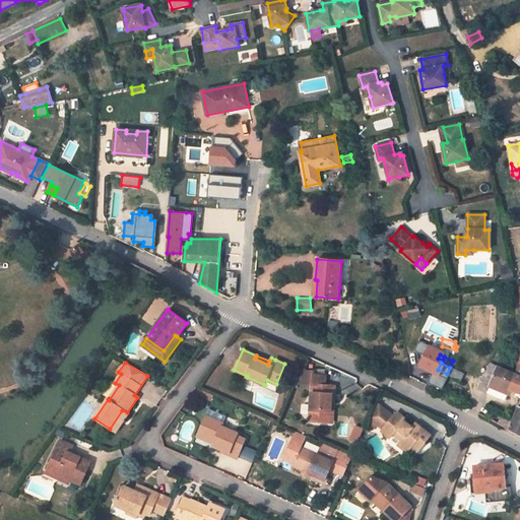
[(519,376),(517,375),(498,367),(491,364),(478,389),(485,392),(485,391),(489,385),(508,393),(509,394),(512,389),(519,391),(519,376)]
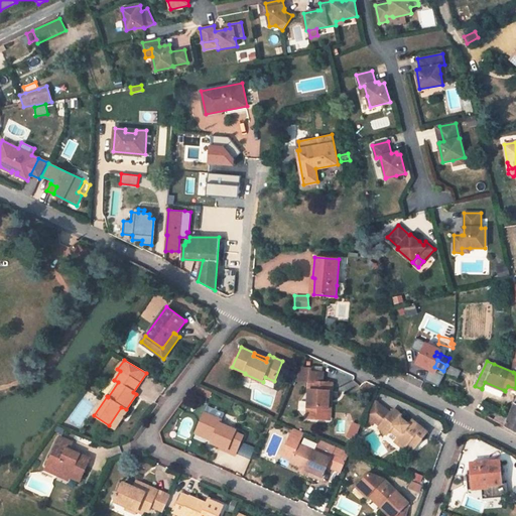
[(461,371),(449,365),(444,372),(458,378),(461,371)]
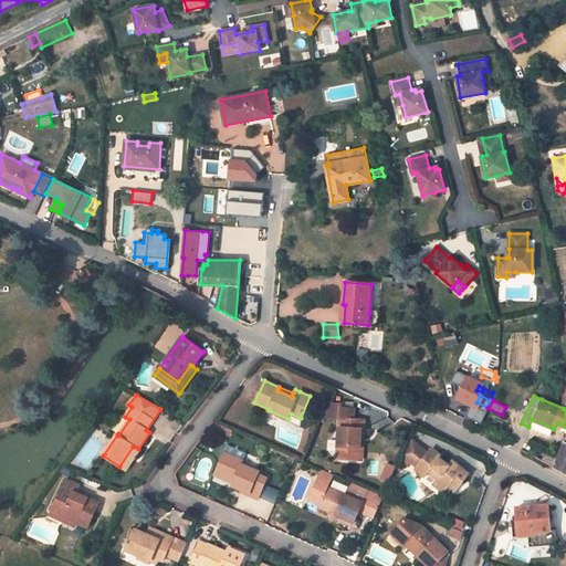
[(342,404),(329,402),(324,417),(341,418),(337,459),(359,460),(362,429),(365,429),(365,419),(354,419),(355,408),(342,407),(342,404)]
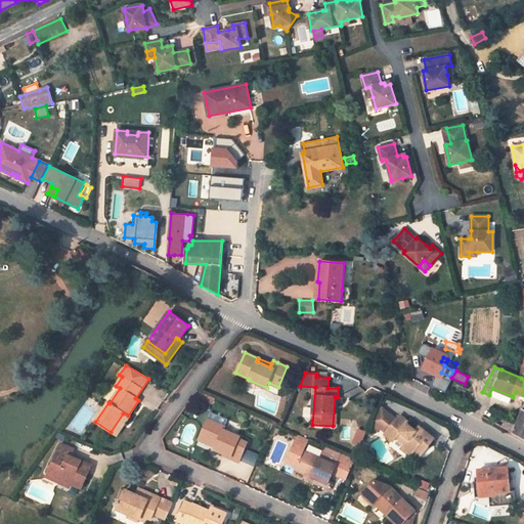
[(492,388),(489,394),(510,402),(512,396),(492,388)]
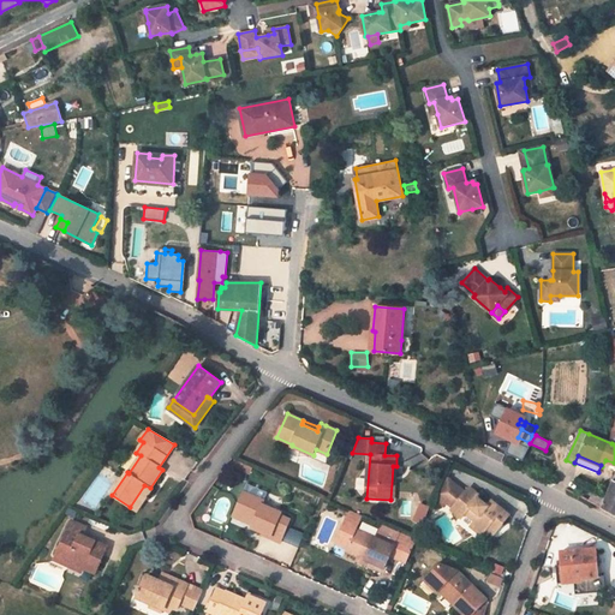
[(465,493),(445,476),(435,500),(442,506),(447,501),(453,507),(464,515),(465,513),(475,521),(471,526),(482,535),(485,531),(487,529),(494,535),(511,515),(493,500),(488,505),(478,497),(479,496),(470,488),(465,493)]
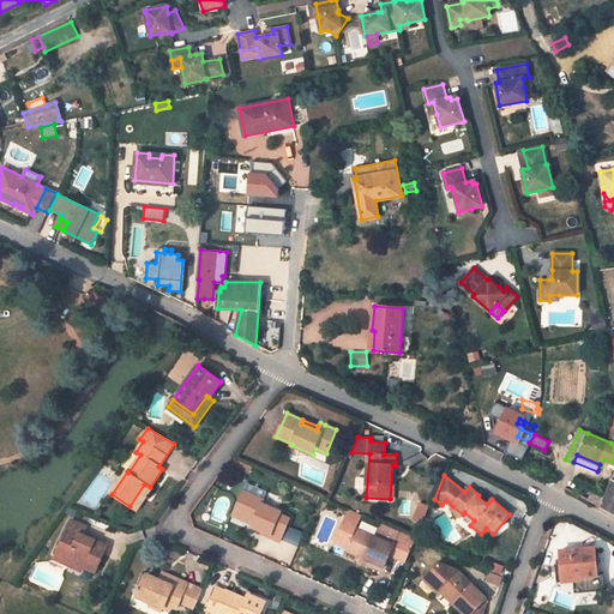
[(613,480),(612,479),(605,498),(601,507),(613,515),(613,480)]
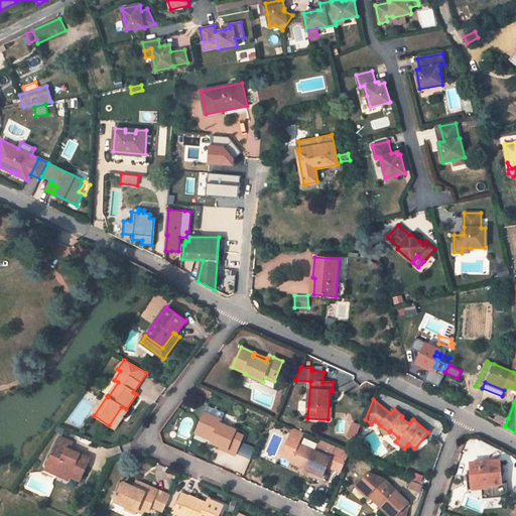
[(109,425),(115,429),(128,410),(126,409),(121,407),(109,425)]
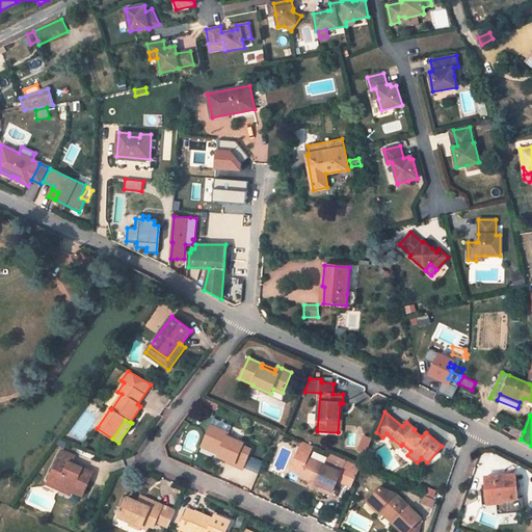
[(524,431),(514,424),(509,433),(521,440),(524,431)]
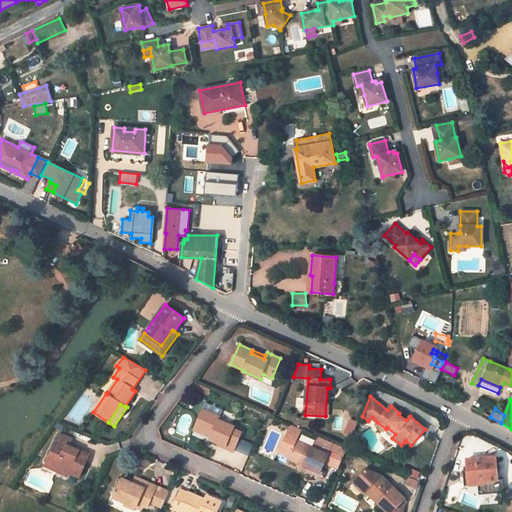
[(202,409),(195,426),(212,433),(210,436),(209,438),(234,449),(242,432),(233,428),(234,426),(218,419),(219,416),(202,409)]
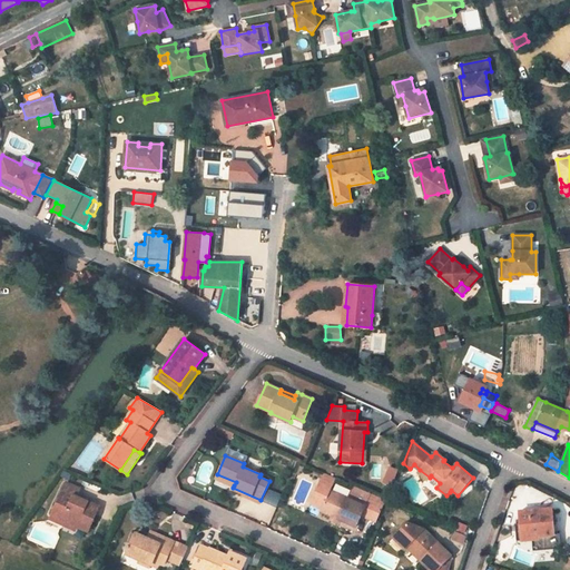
[(392,484),(397,469),(389,465),(383,481),(392,484)]
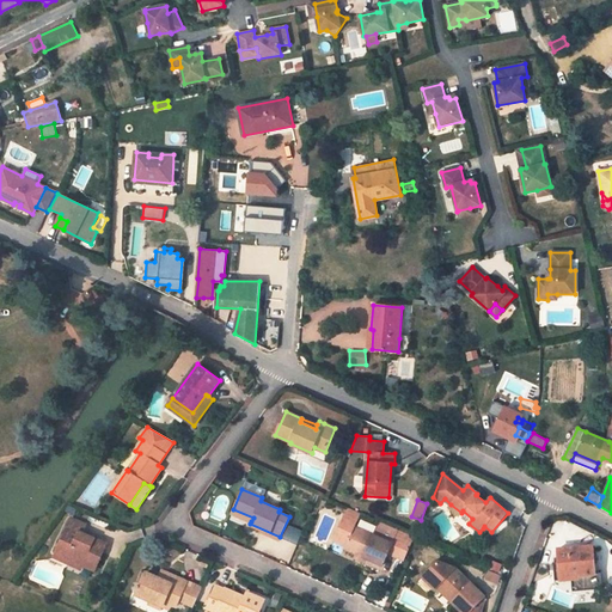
[(461,513),(451,505),(450,507),(459,515),(461,513)]
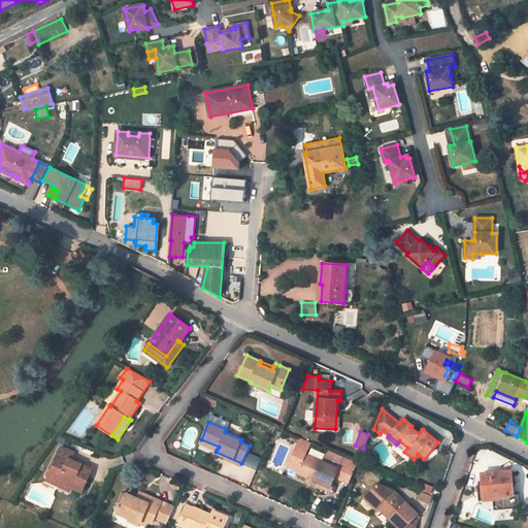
[(310,442),(299,437),(291,458),(301,462),(298,470),(297,472),(307,477),(314,481),(329,488),(334,477),(348,483),(357,463),(328,451),(323,462),(305,454),(310,442)]
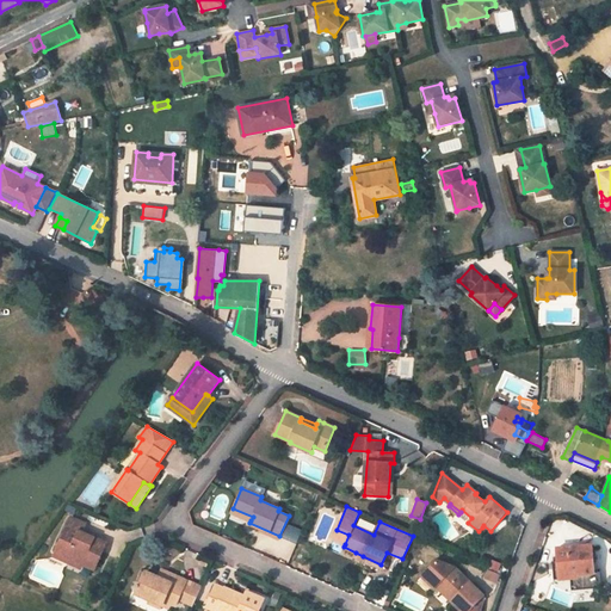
[(253,517),(233,508),(232,512),(251,520),(253,517)]
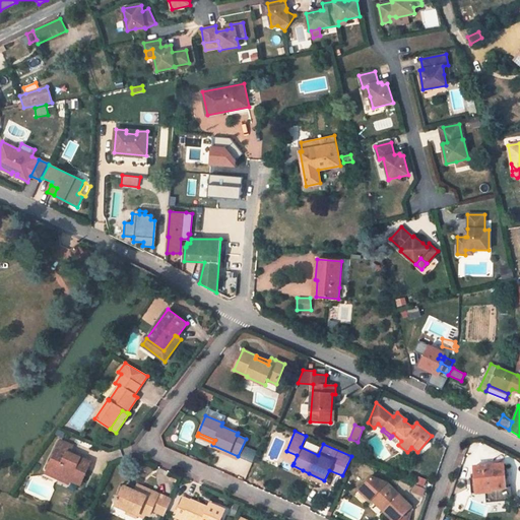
[(61,440),(52,460),(54,461),(50,470),(68,478),(80,484),(90,462),(70,453),(73,446),(61,440)]
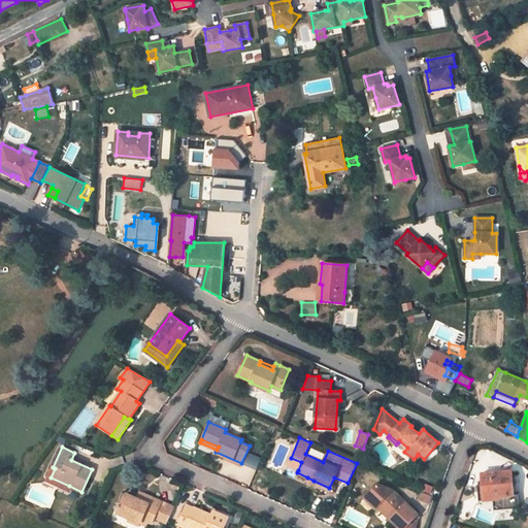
[(301,462),(291,458),(288,465),(298,470),(301,462)]
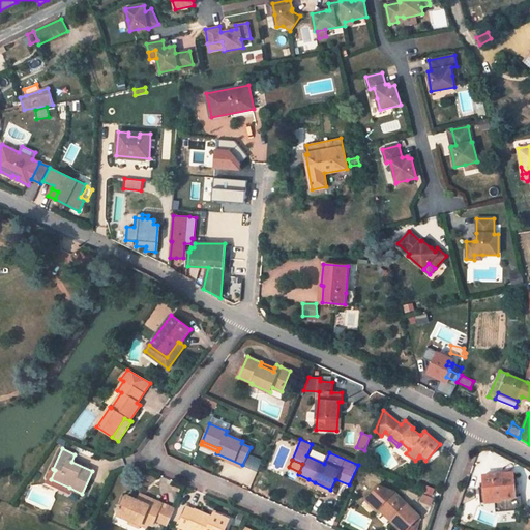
[(55,470),(53,469),(47,482),(67,492),(69,488),(51,479),(55,470)]
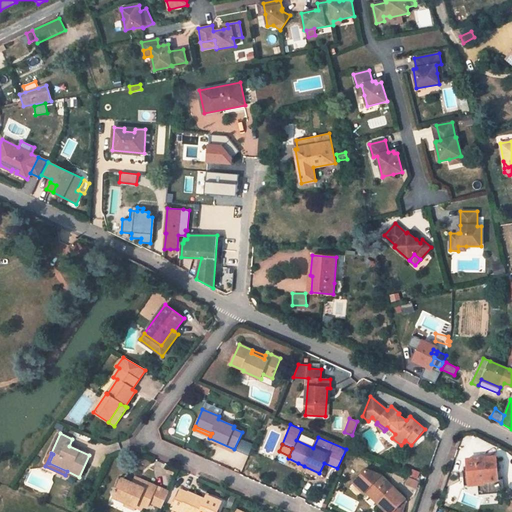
[(497,456),(467,459),(468,469),(468,479),(478,479),(478,481),(498,479),(497,456)]
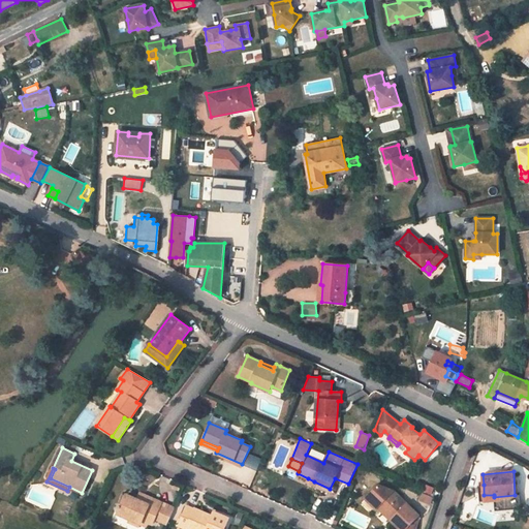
[(394,491),(379,485),(367,498),(377,508),(378,507),(380,505),(394,518),(392,520),(400,528),(415,528),(418,522),(416,520),(419,516),(394,491)]
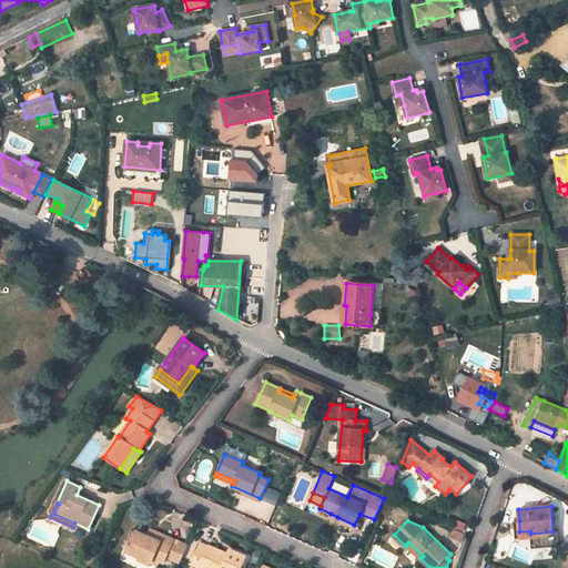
[(515,538),(530,537),(530,534),(530,531),(519,531),(519,520),(514,521),(515,538)]
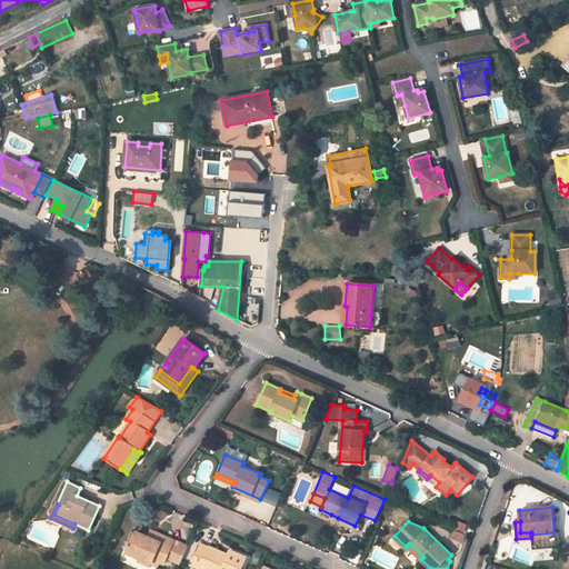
[(461,542),(466,535),(456,529),(451,537),(461,542)]
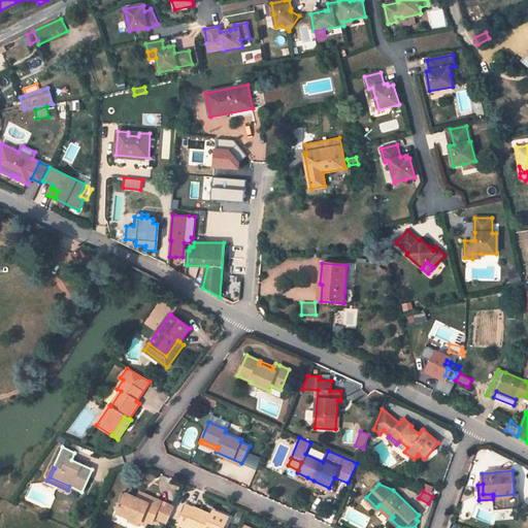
[(140,493),(137,499),(143,501),(146,495),(140,493)]
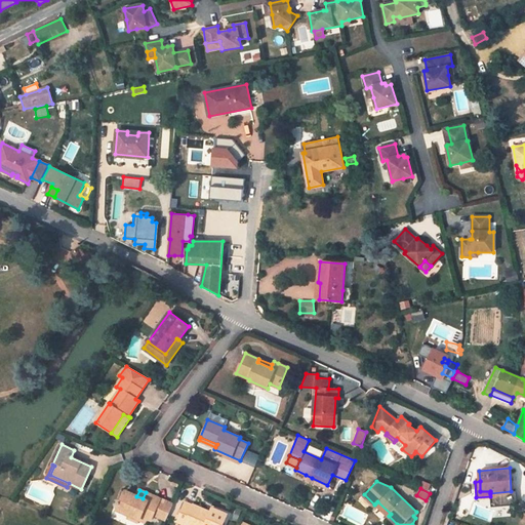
[(511,491),(490,493),(490,496),(491,507),(517,505),(516,490),(511,491)]
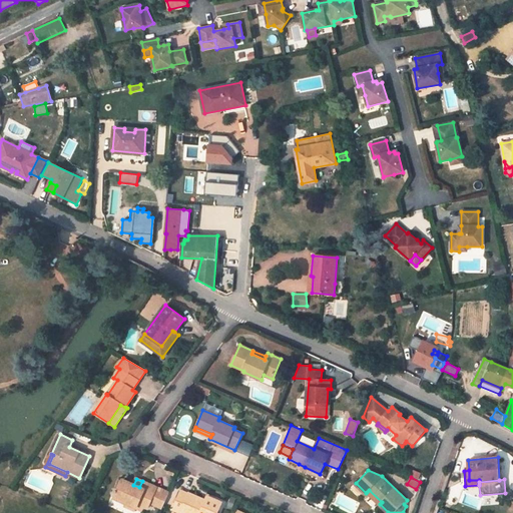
[(157,502),(164,505),(169,493),(142,481),(139,487),(133,485),(122,480),(114,498),(125,503),(136,508),(142,509),(143,506),(148,508),(150,503),(156,505),(157,502)]
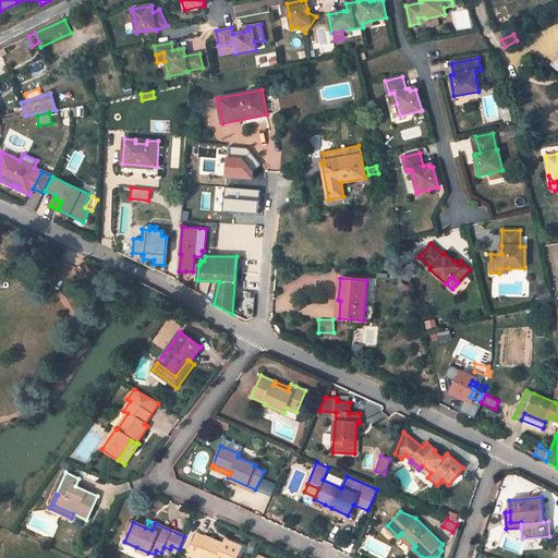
[(415,546),(401,533),(399,535),(413,548),(415,546)]
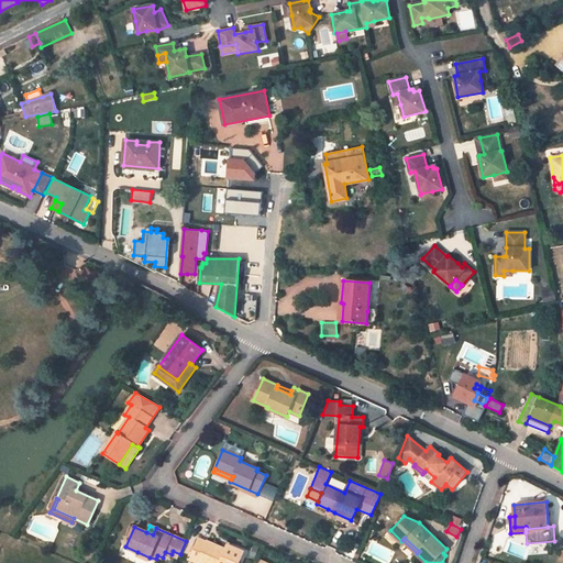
[(191,560),(198,562),(239,562),(244,551),(228,545),(225,550),(208,542),(207,544),(198,541),(191,560)]
